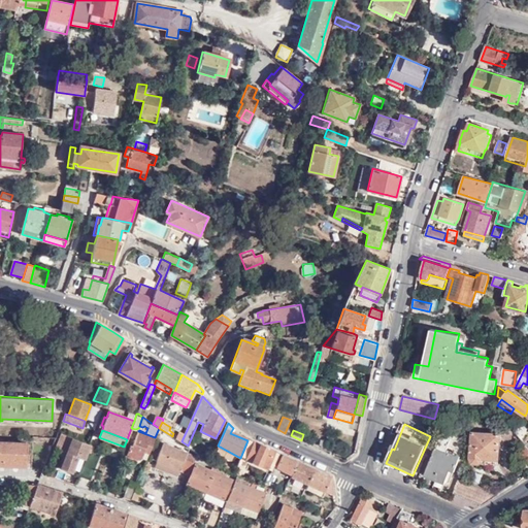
[(150,453),(155,437),(138,431),(133,447),(131,446),(127,456),(139,460),(141,459),(142,459),(145,451),(150,453)]
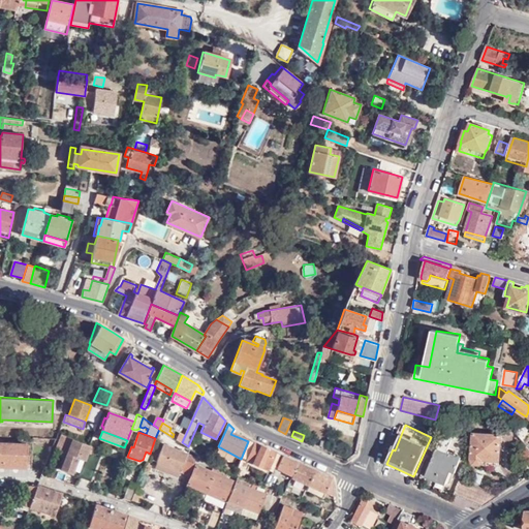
[(453,437),(442,433),(426,476),(445,485),(450,470),(456,472),(461,457),(447,452),(453,437)]
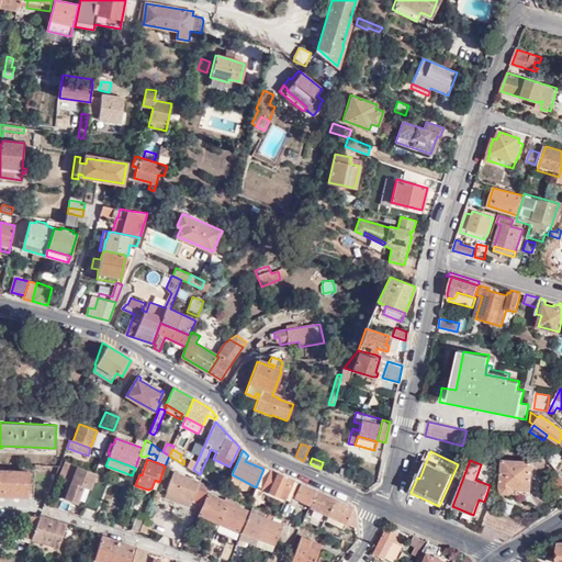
[(76,503),(82,485),(89,489),(96,474),(77,467),(65,461),(60,472),(66,474),(64,478),(71,481),(65,498),(76,503)]
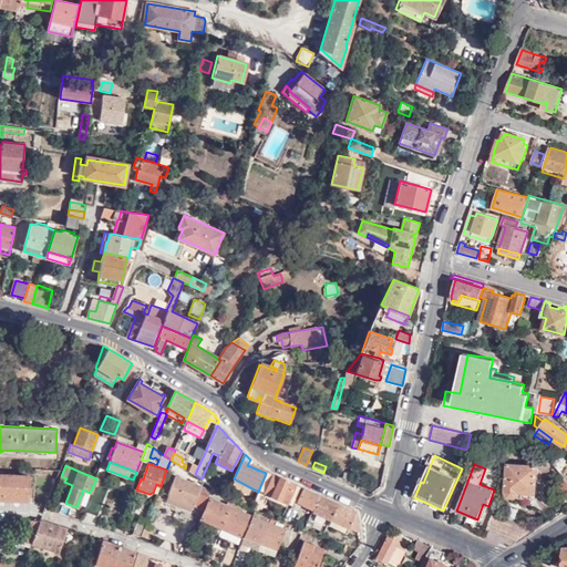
[(517,492),(535,493),(537,467),(507,465),(505,496),(514,496),(517,492)]
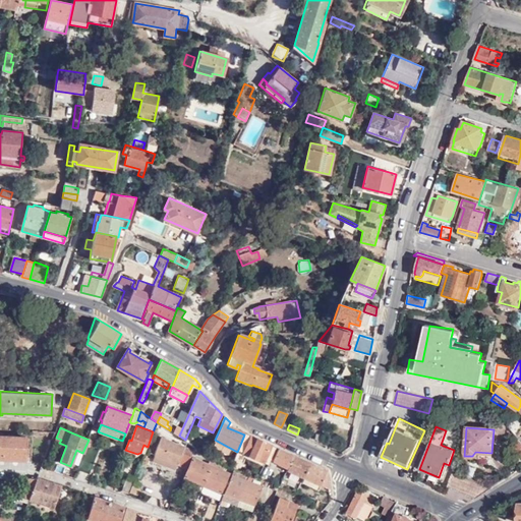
[(268,464),(275,448),(244,435),(237,452),(230,468),(233,469),(236,460),(243,463),(246,454),(268,464)]
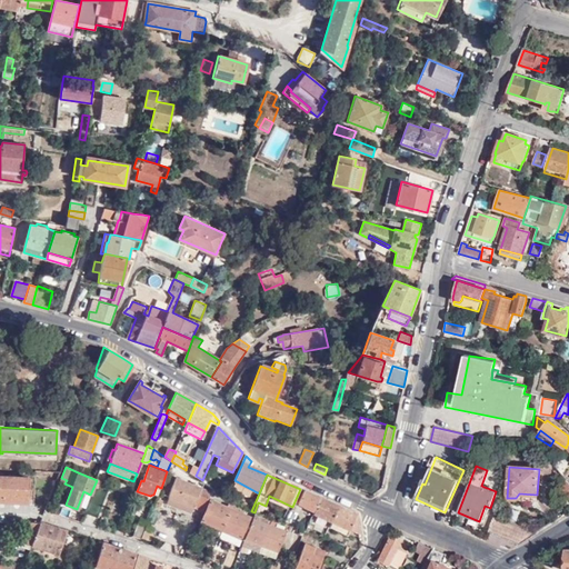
[(0,498),(30,500),(31,478),(0,477),(0,498)]
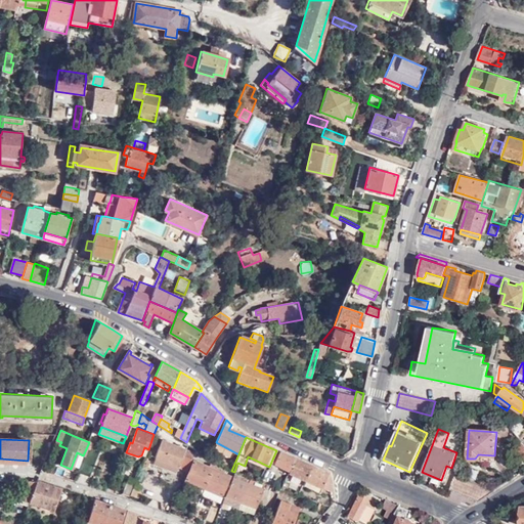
[(188,467),(195,449),(186,446),(185,449),(162,440),(153,465),(177,473),(180,464),(188,467)]
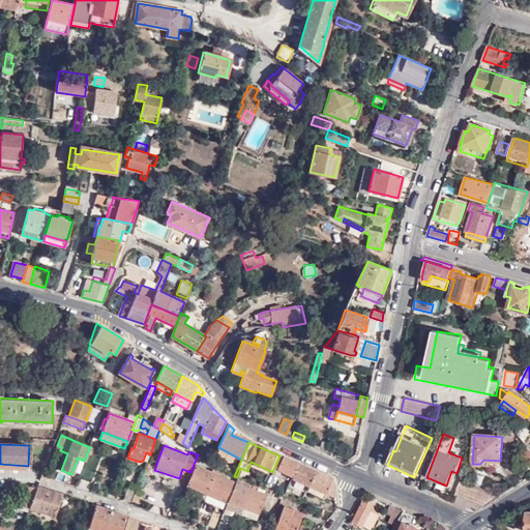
[(84,461),(78,476),(90,481),(99,458),(92,454),(95,448),(90,447),(84,461)]
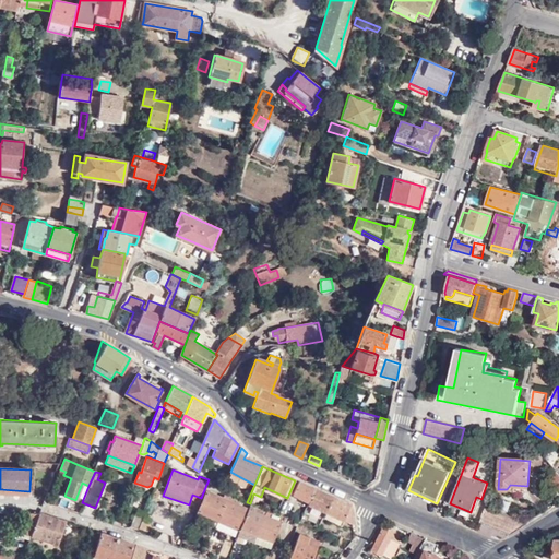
[(309,502),(314,489),(298,482),(293,495),(309,502)]
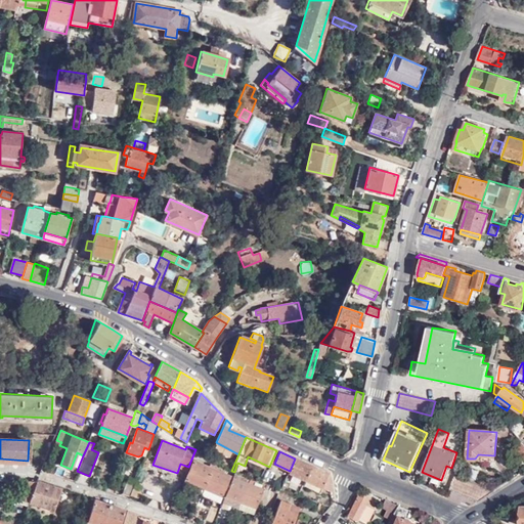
[(305,479),(311,465),(295,459),(290,471),(289,472),(305,479)]
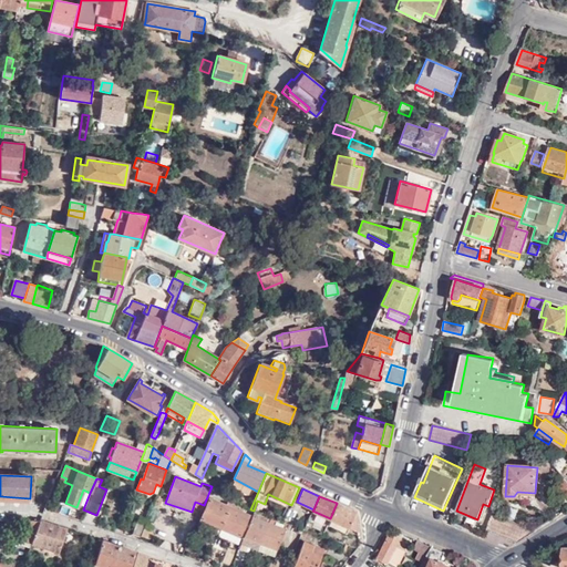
[(198,525),(218,534),(230,505),(226,504),(225,506),(210,498),(198,525)]
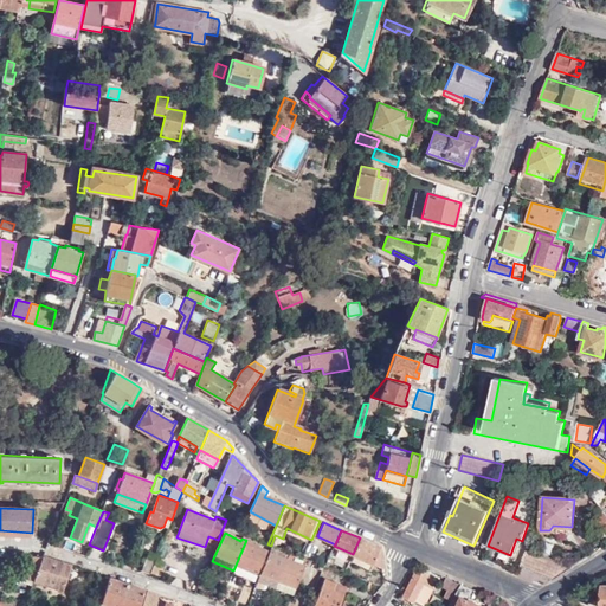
[(257,547),(259,540),(249,533),(246,540),(233,571),(246,577),(244,585),(251,588),(266,552),(257,547)]
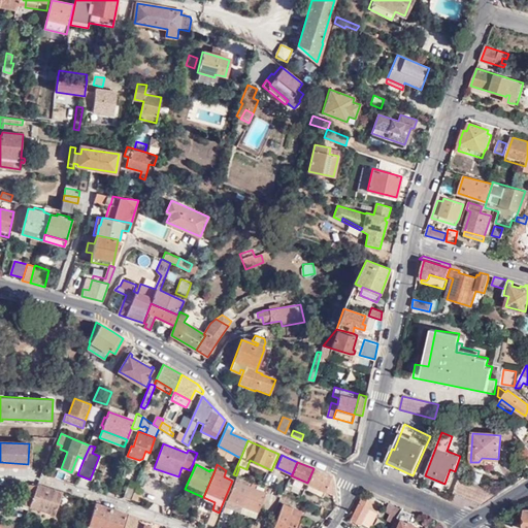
[(325,491),(334,494),(331,476),(314,468),(307,483),(325,491)]
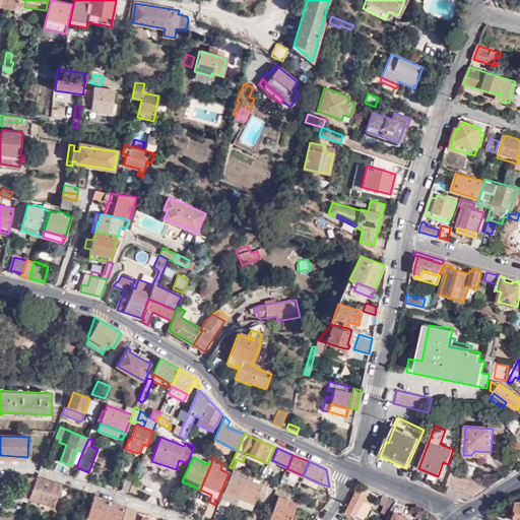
[(247,474),(234,469),(232,472),(240,475),(239,477),(245,479),(247,474)]
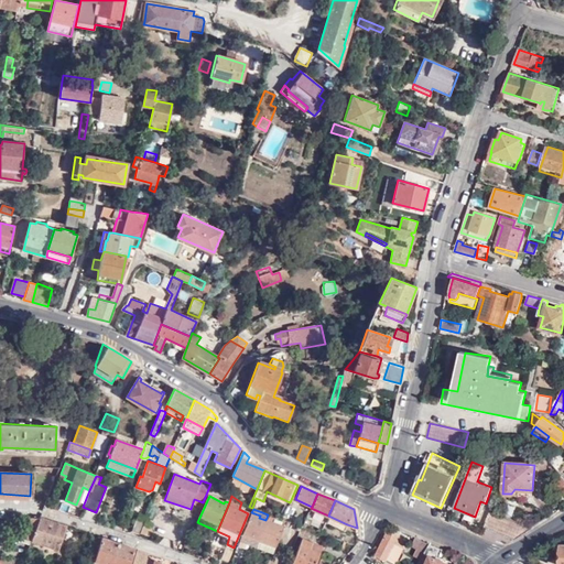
[(260,516),(251,512),(240,540),(256,548),(266,520),(259,518),(260,516)]
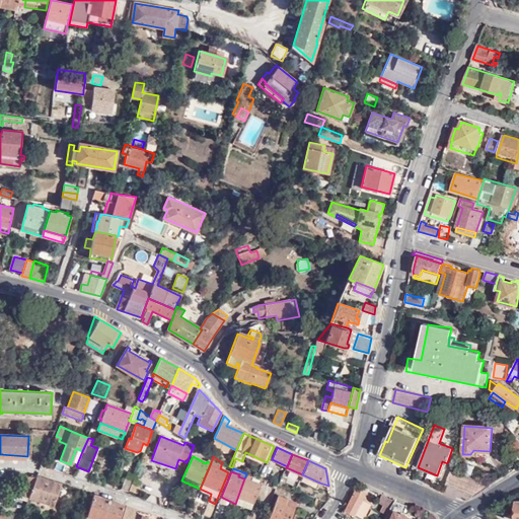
[(316,488),(319,483),(302,474),(299,480),(316,488)]
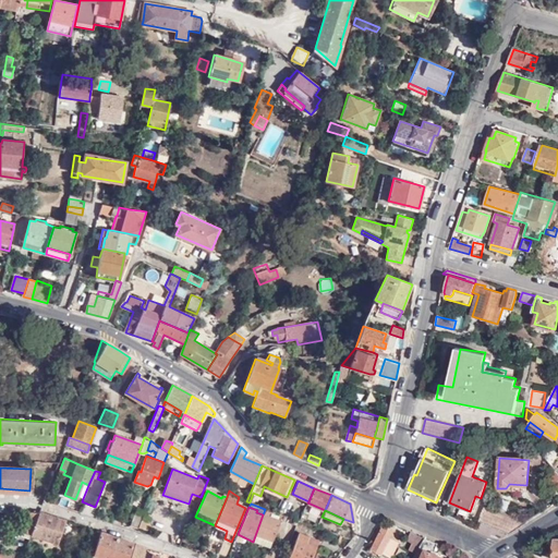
[(31,533),(38,512),(29,511),(23,531),(31,533)]
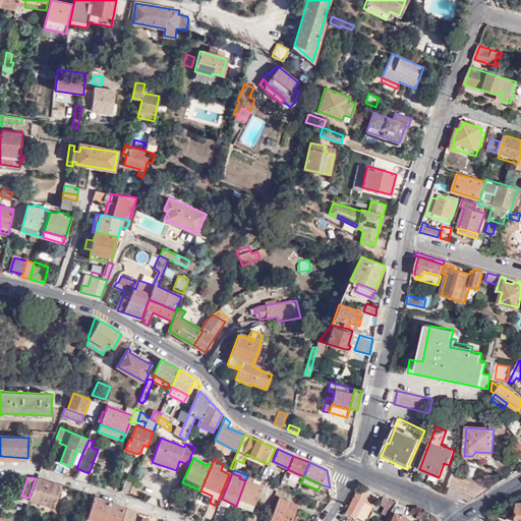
[(63,486),(37,478),(36,478),(29,498),(55,508),(63,486)]
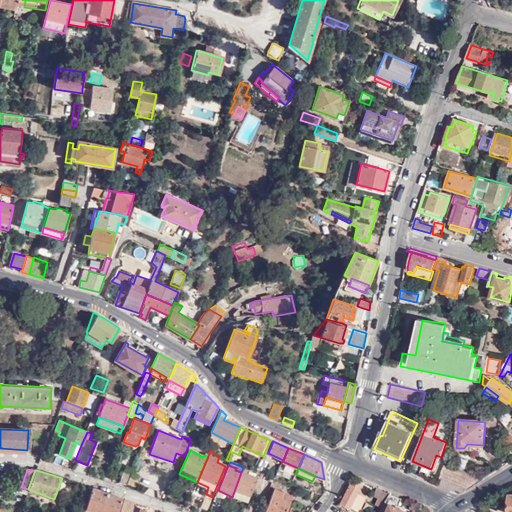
[(120,482),(127,484),(132,473),(125,471),(120,482)]
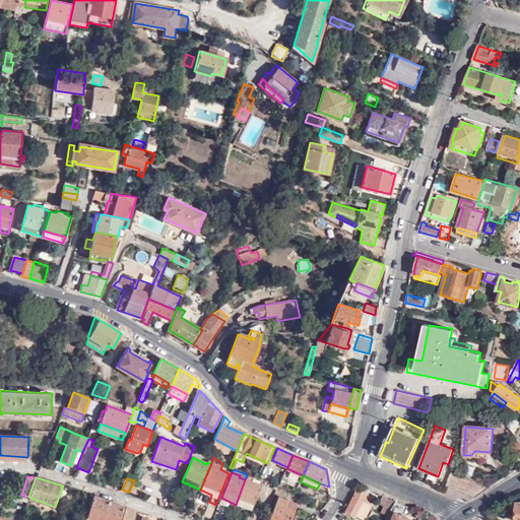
[(236,505),(251,510),(261,485),(245,479),(236,505)]
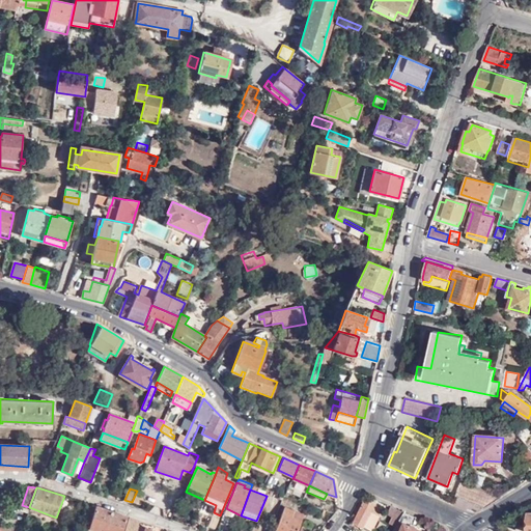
[(137,491),(132,502),(140,504),(143,494),(137,491)]
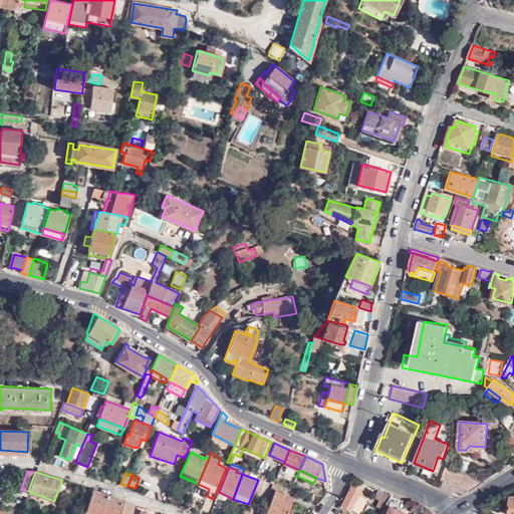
[(351,511),(354,506),(358,496),(367,500),(370,494),(361,490),(361,489),(360,489),(361,487),(360,486),(359,486),(358,487),(352,484),(341,507),(351,511)]
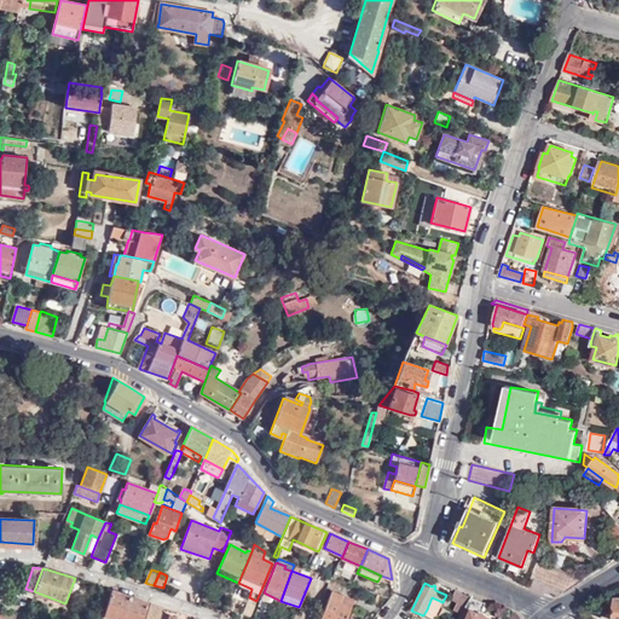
[(192,601),(200,603),(204,591),(197,589),(192,601)]
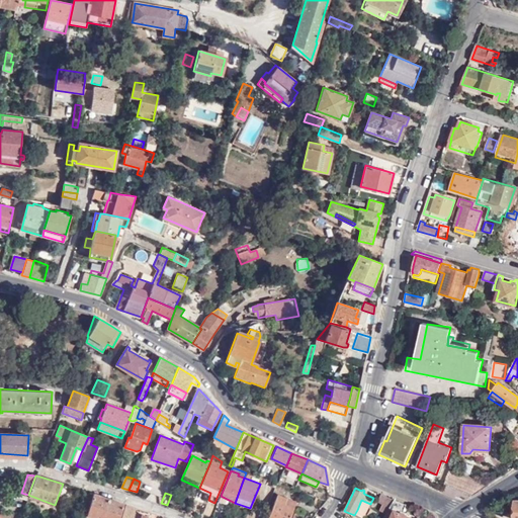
[(108,499),(94,494),(87,515),(96,517),(102,517),(108,499)]
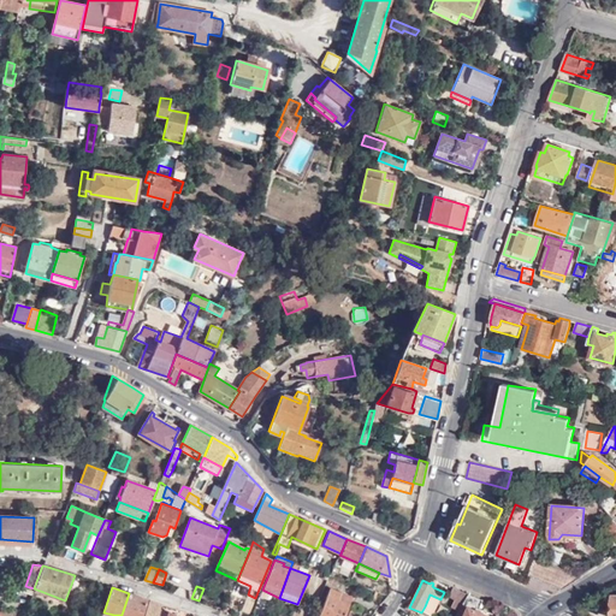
[(458,612),(469,593),(454,587),(451,596),(458,598),(452,609),(458,612)]
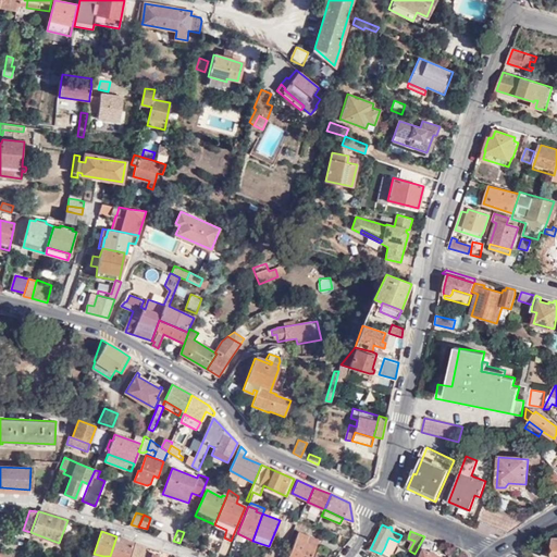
[(307,541),(308,535),(300,532),(289,556),(311,556),(317,545),(307,541)]
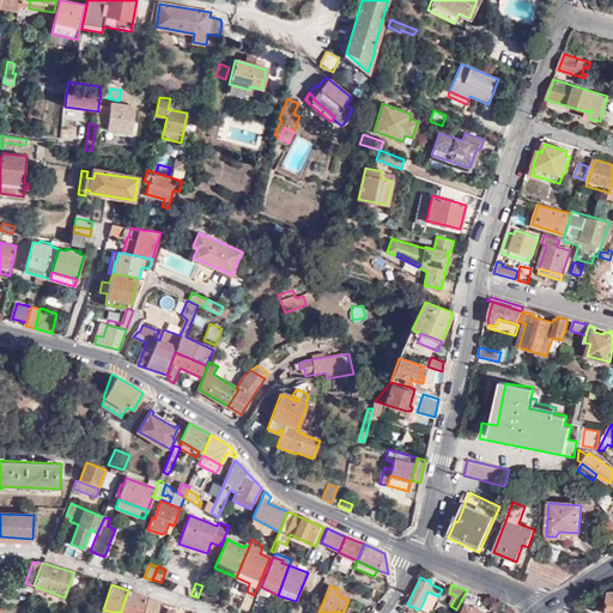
[(340,588),(339,589),(338,595),(349,600),(352,593),(340,588)]
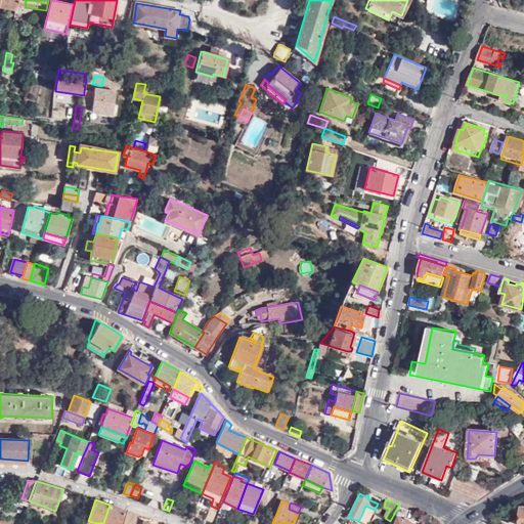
[(110,505),(103,523),(120,523),(125,509),(110,505)]
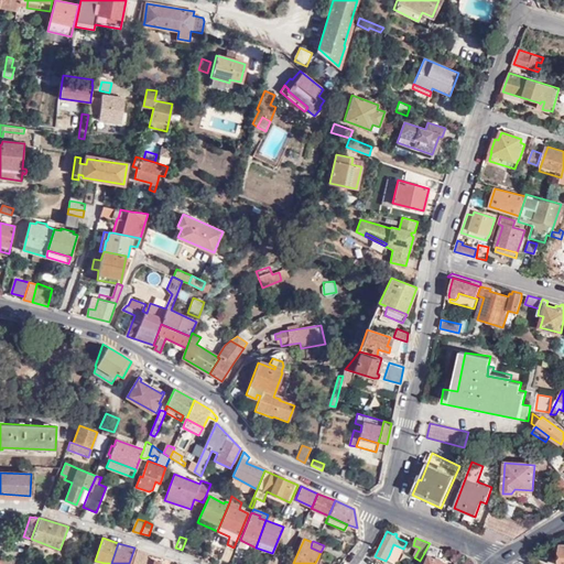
[(447,563),(440,560),(444,550),(430,543),(420,561),(416,563),(447,563)]
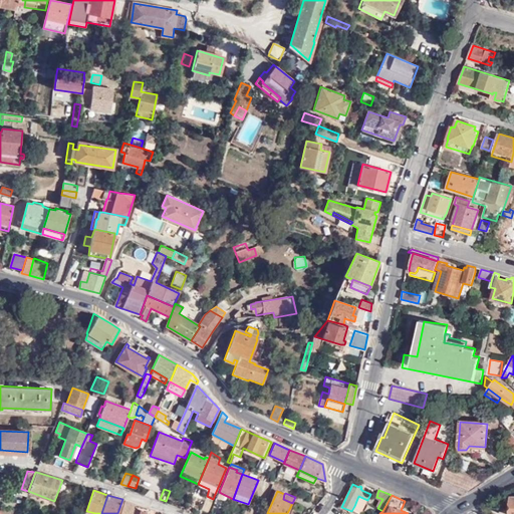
[(358,496),(354,506),(362,509),(367,500),(358,496)]
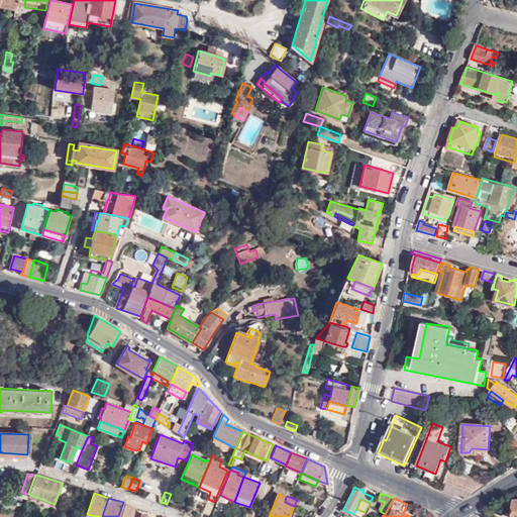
[(148,516),(134,512),(136,507),(126,503),(121,516),(148,516)]
